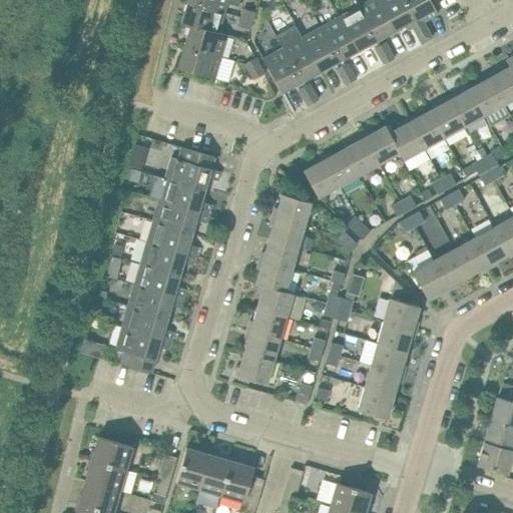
[(186,0),(186,2),(223,12),(226,3),(238,6),(239,0),(186,0)]
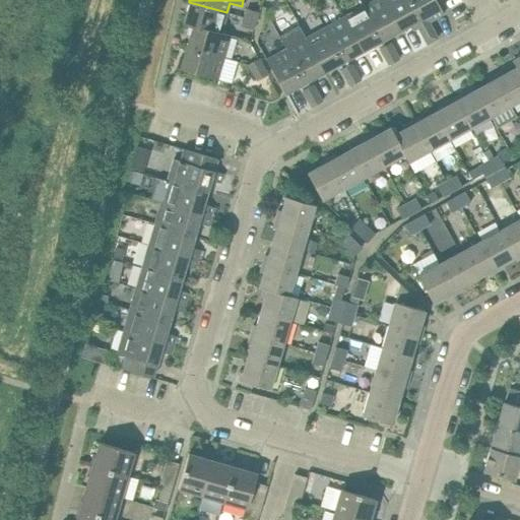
[(401,29),(384,0),(374,0),(363,6),(382,41),(401,29)]
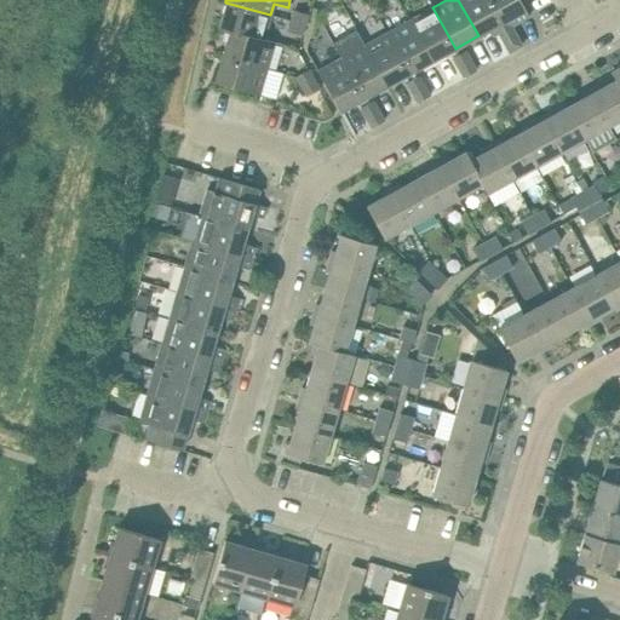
[(505,29),(488,0),(458,0),(478,35),(489,29),(493,36),(498,33),(504,42),(516,35),(511,27),(505,29)]
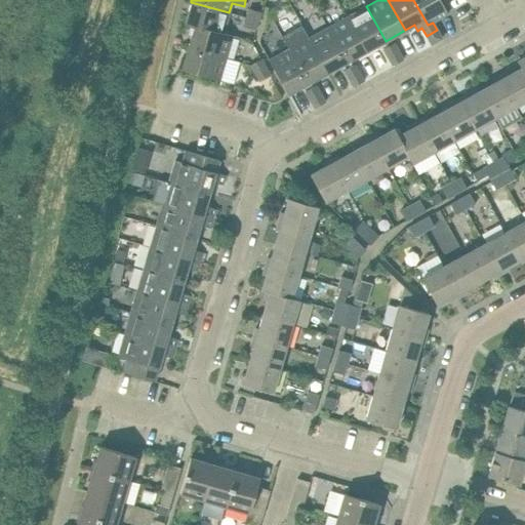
[(440,0),(413,0),(428,25),(433,23),(437,19),(434,14),(445,8),(440,0)]
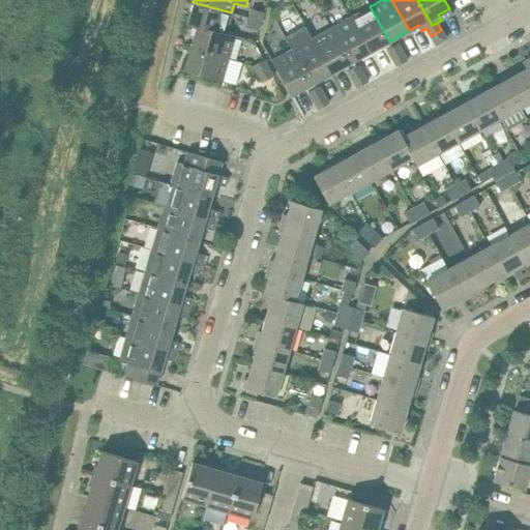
[(231,12),(193,2),(186,24),(196,27),(196,26),(225,34),(226,33),(231,12)]
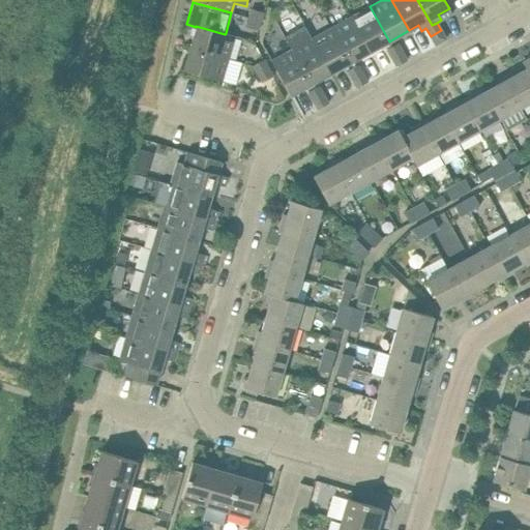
[(389,41),(370,6),(350,17),(370,52),(389,41)]
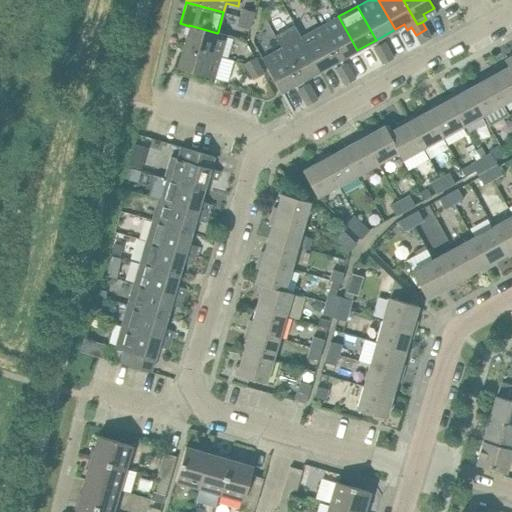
[(243,9),(240,17),(252,21),(254,12),(243,9)]
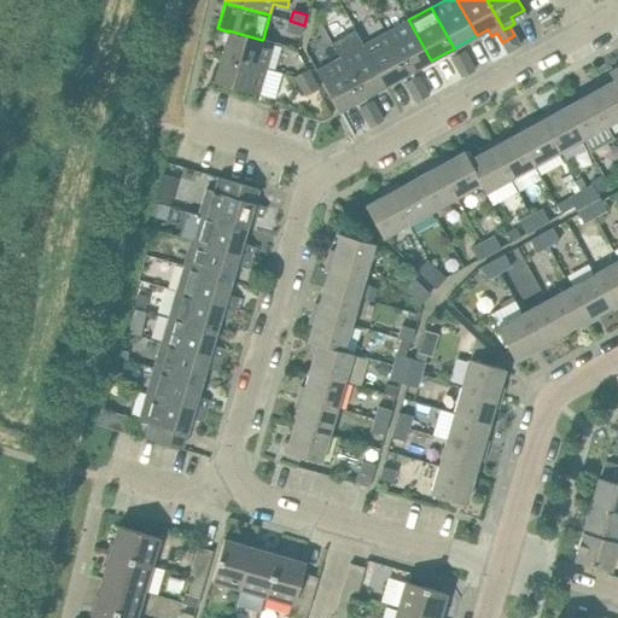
[(431,60),(408,19),(386,33),(408,74),(431,60)]
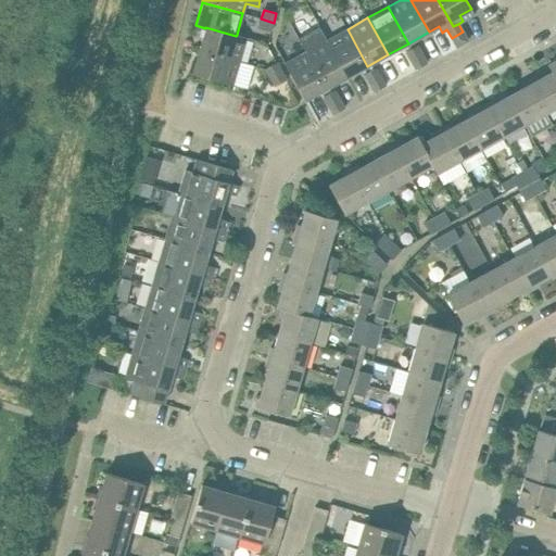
[(270,32),(274,23),(261,19),(257,28),(270,32)]
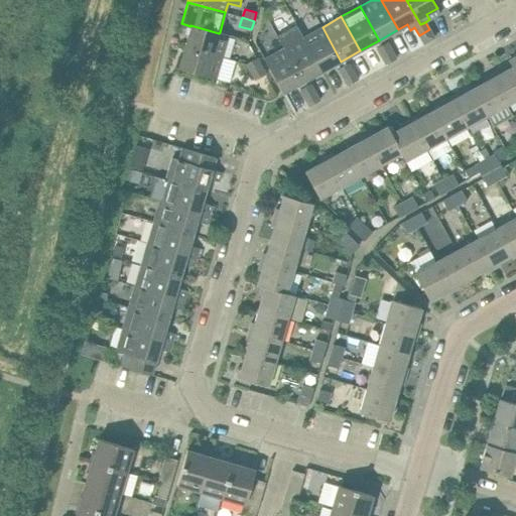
[(229,35),(220,32),(219,33),(190,25),(190,26),(185,46),(222,56),(229,35)]
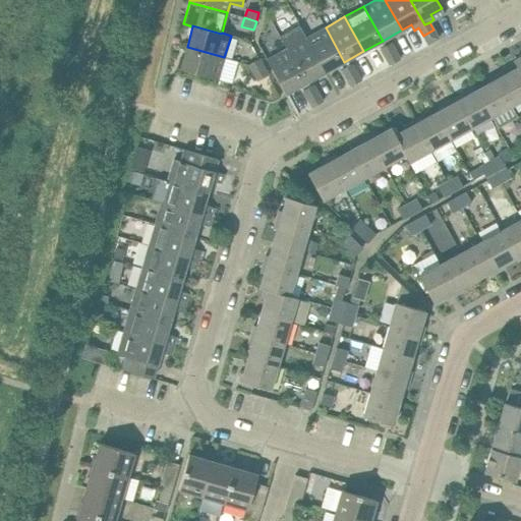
[(344,62),(326,27),(306,38),(325,72),(344,62)]
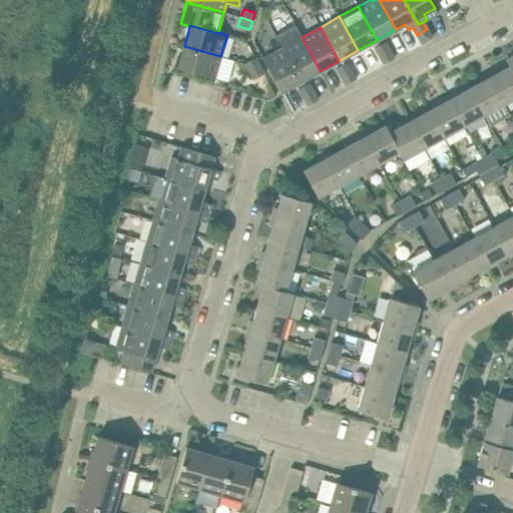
[(432,38),(427,29),(417,35),(421,43),(432,38)]
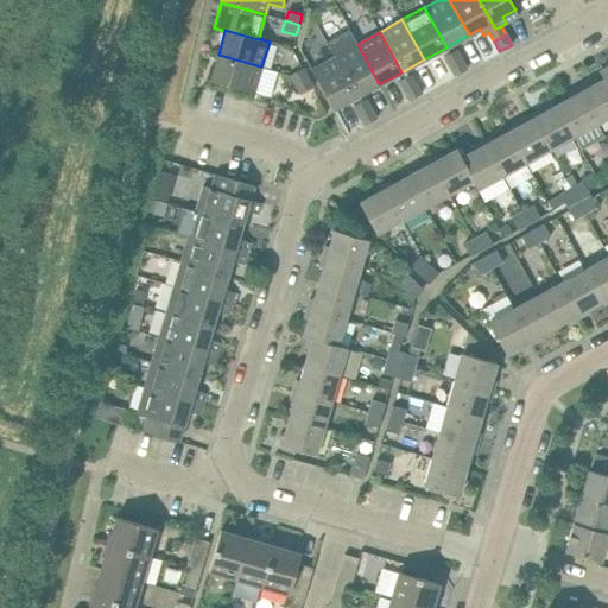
[(379,84),(358,44),(335,57),(356,96),(379,84)]
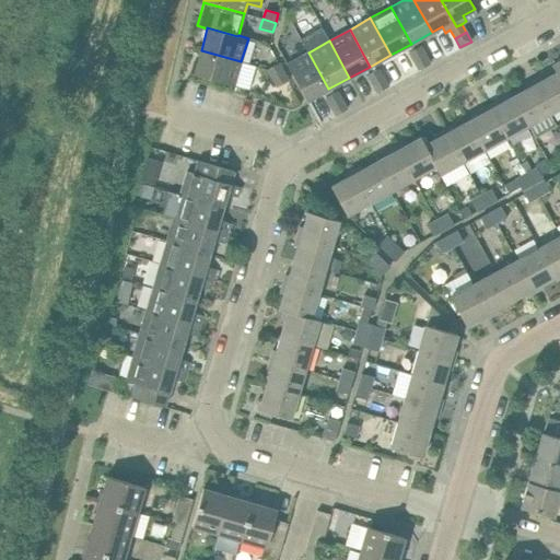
[(424,55),(420,46),(408,53),(413,61),(424,55)]
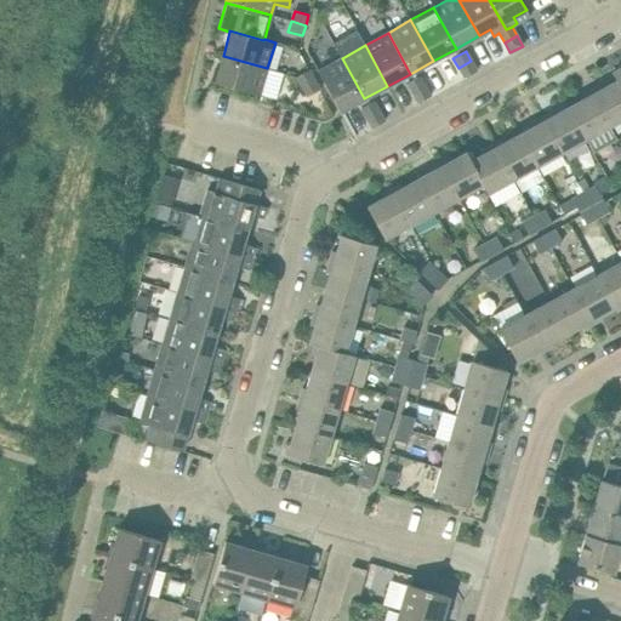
[(267,68),(223,56),(215,81),(260,95),(267,72),(267,68)]
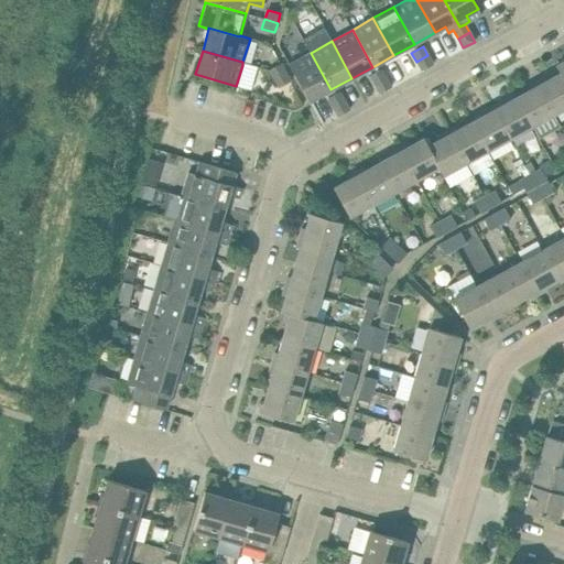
[(331,89),(311,53),(289,64),(308,101),(331,89)]
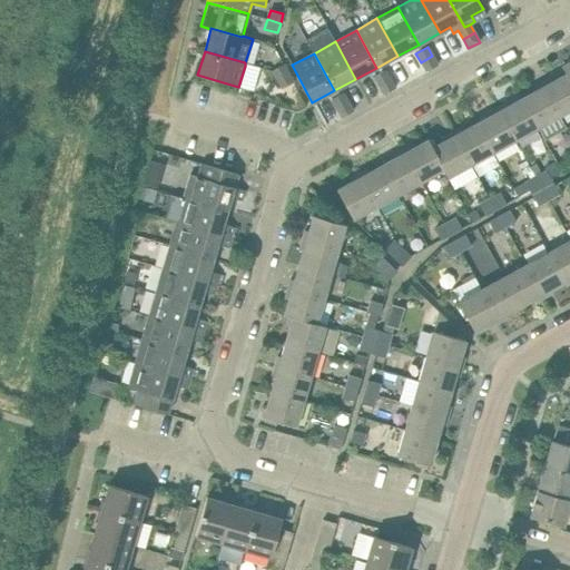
[(438,65),(432,56),(421,62),(425,71),(438,65)]
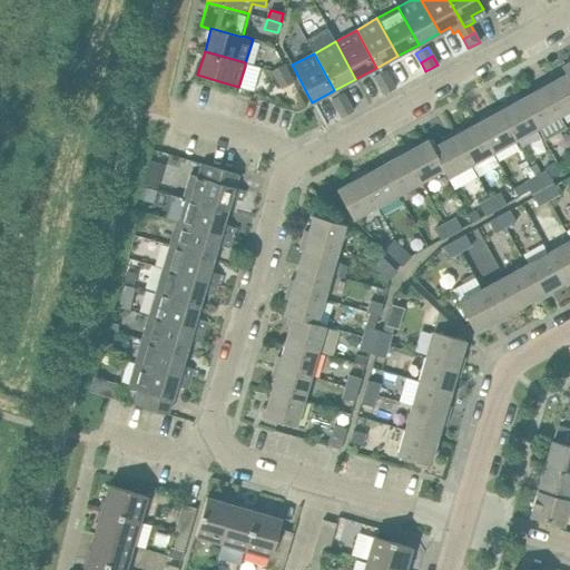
[(272,70),(276,79),(288,72),(284,65),(272,70)]
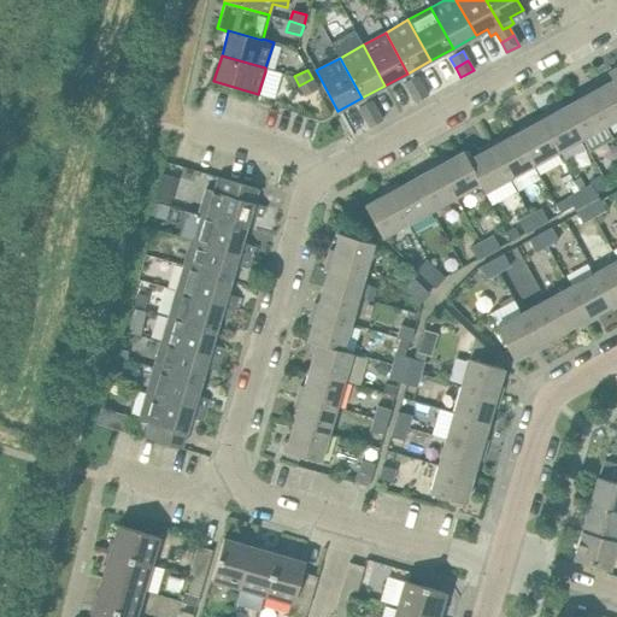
[(405,83),(410,93),(423,86),(417,76),(405,83)]
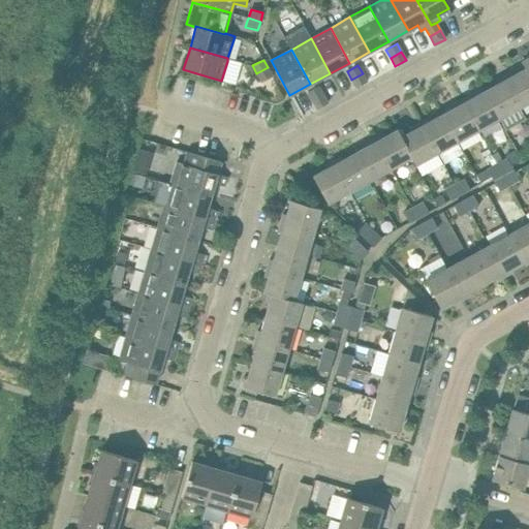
[(272,75),(268,67),(256,73),(261,82),(272,75)]
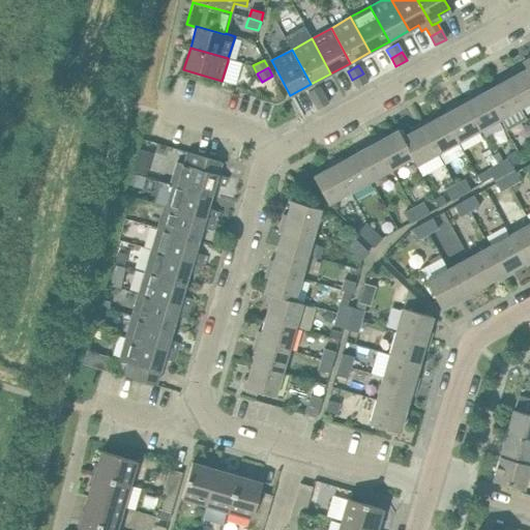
[(529,74),(526,68),(513,76),(511,72),(504,77),(521,108),(529,101),(529,74)]
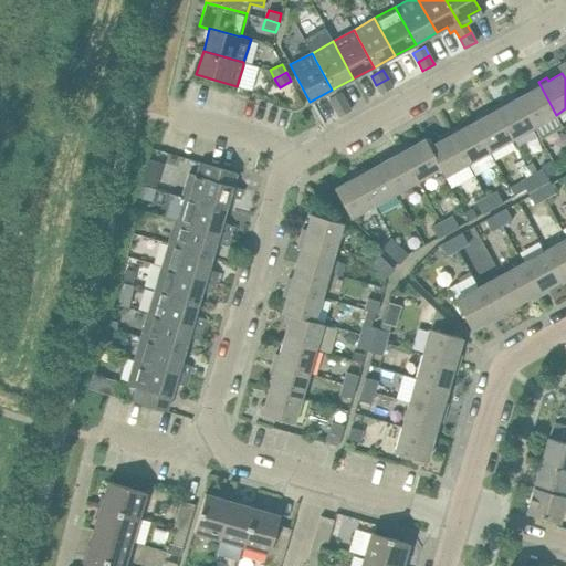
[(392,87),(388,79),(376,85),(380,93),(392,87)]
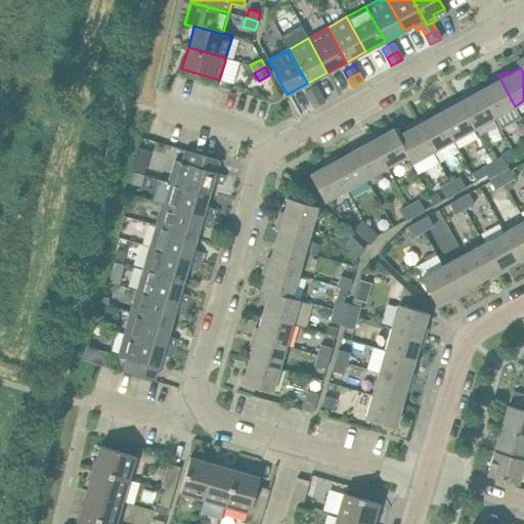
[(515,106),(498,76),(490,81),(491,84),(479,90),(494,118),(515,106)]
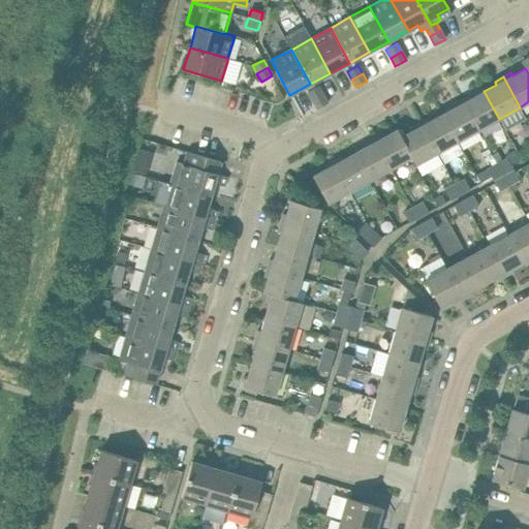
[(308,92),(312,100),(323,95),(318,87),(308,92)]
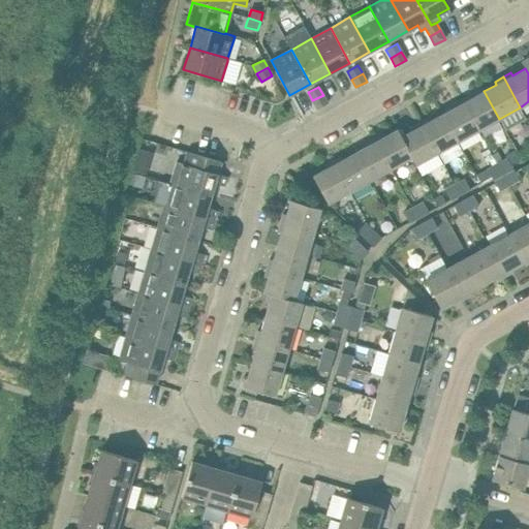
[(499,119),(484,91),(471,98),(469,95),(462,99),(478,130),(499,119)]
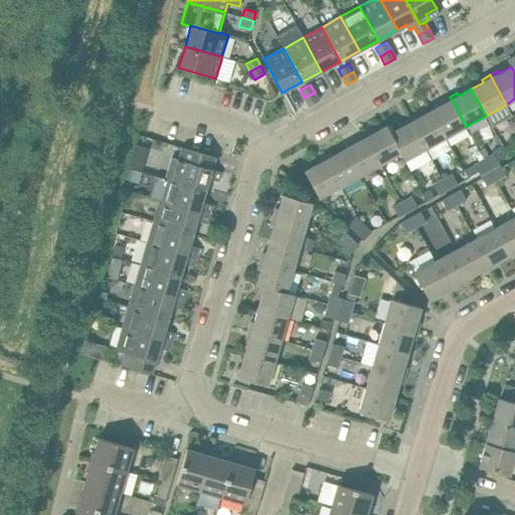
[(319,100),(315,93),(304,98),(308,106),(319,100)]
